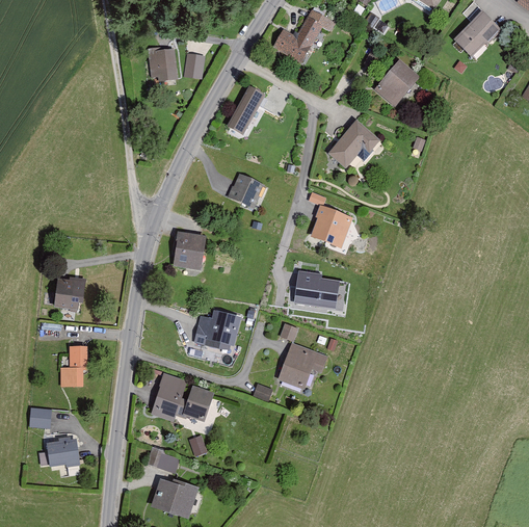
[(419,0),(433,9),(439,0),(419,0)]
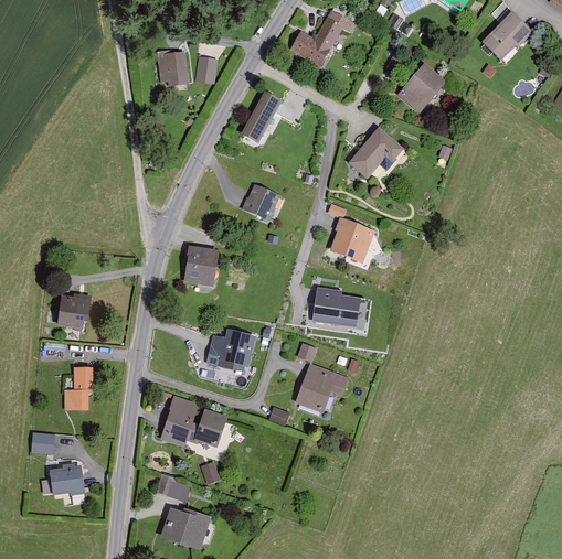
[(502,0),(489,12),(495,18),(475,35),(500,62),(501,60),(506,64),(519,52),(517,50),(534,33),(502,0)]
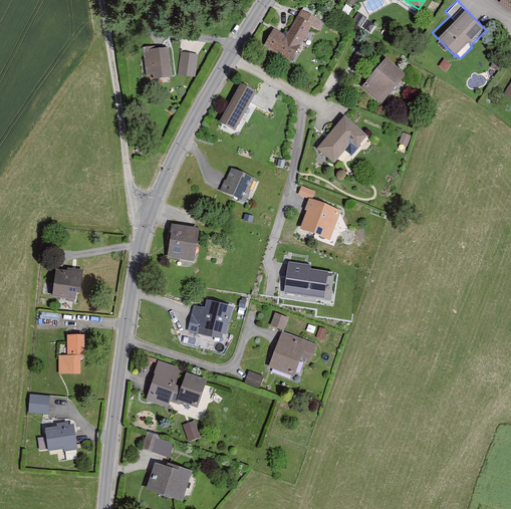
[(499,0),(498,2),(510,11),(510,0),(499,0)]
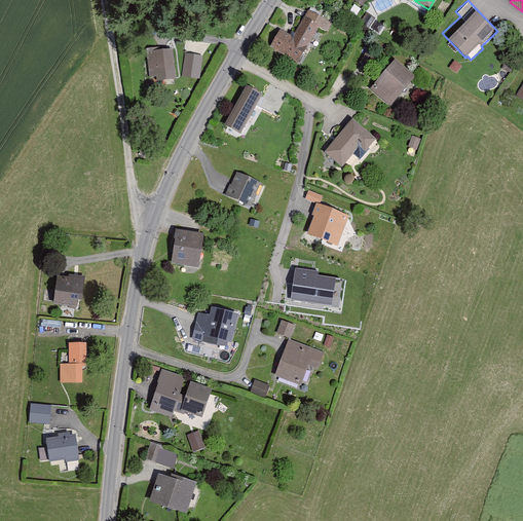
[(293,31),(291,30),(289,33),(278,27),(268,45),(297,62),(316,28),(325,32),(331,22),(307,7),(293,31)]
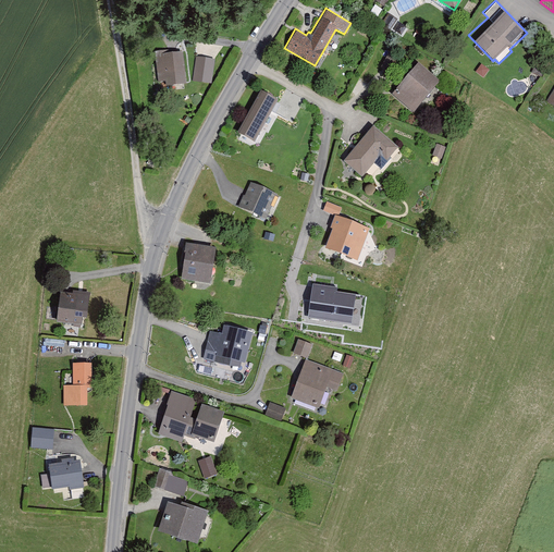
[(165,49),(152,50),(156,81),(164,80),(164,86),(185,84),(182,52),(167,53),(165,49)]
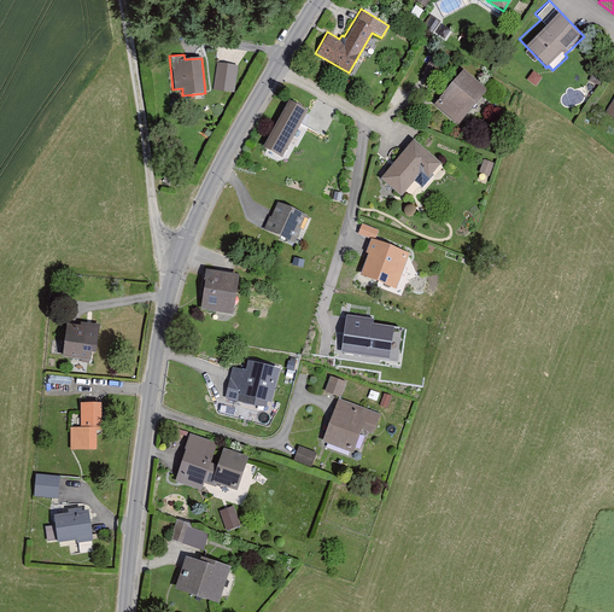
[(241,62),(220,58),(215,85),(237,88),(241,62)]
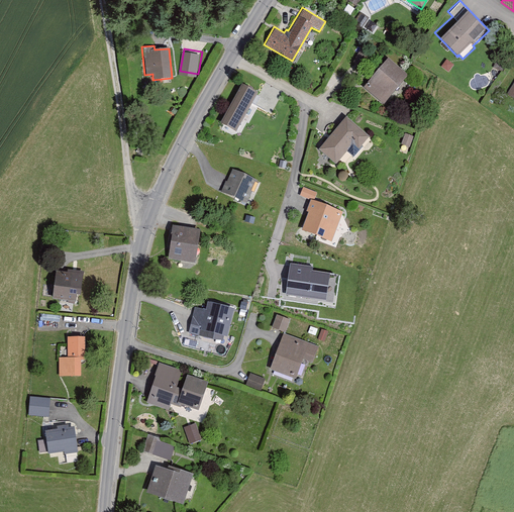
[(360,48),(352,61),(360,65),(367,53),(360,48)]
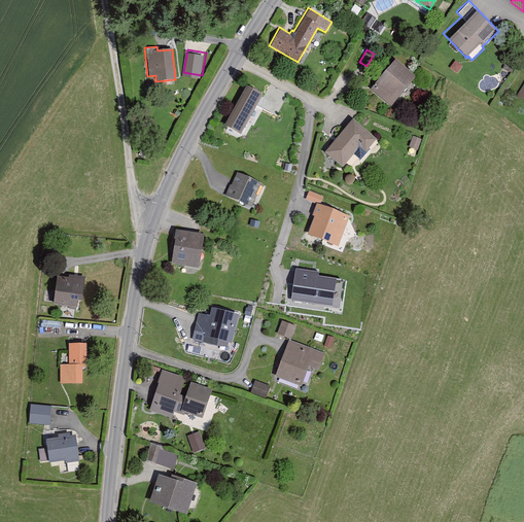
[(395,60),(371,89),(390,105),(416,76),(395,60)]
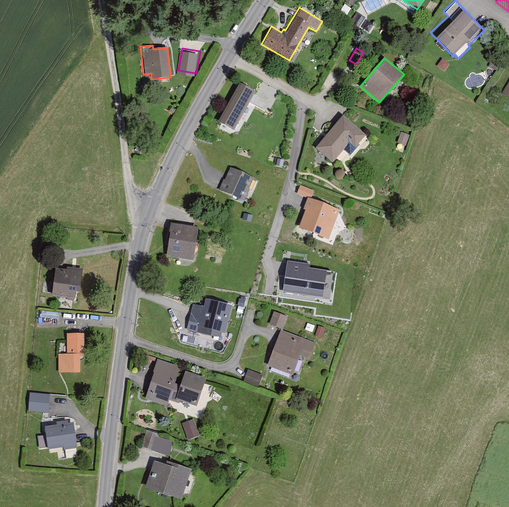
[(508,77),(500,91),(508,96),(508,77)]
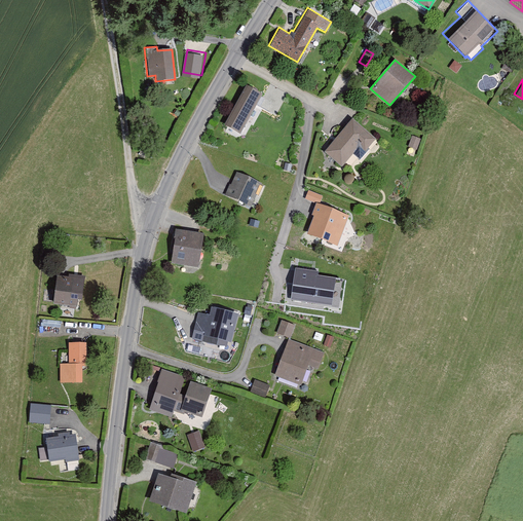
[(262,94),(246,85),(224,125),(240,134),(262,94)]
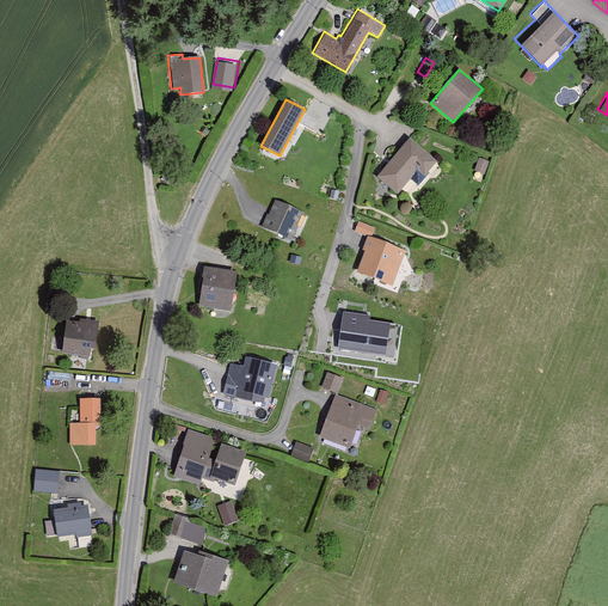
[(409,136),(376,176),(397,193),(416,169),(424,176),(437,160),(409,136)]
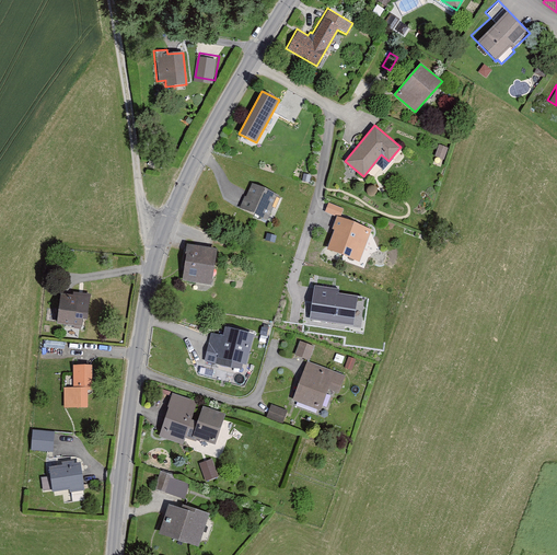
[(447,146),(437,142),(433,154),(442,158),(447,146)]
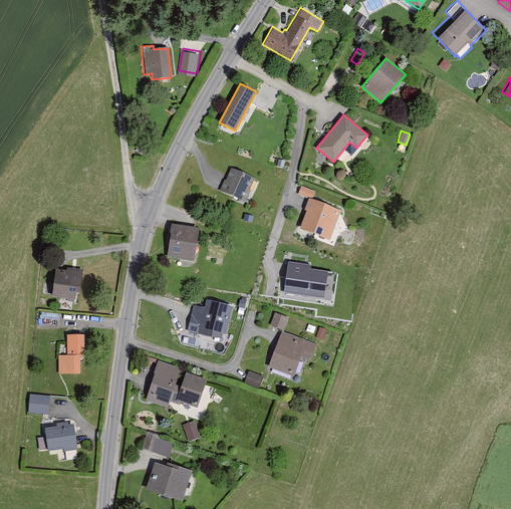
[(230,167),(225,180),(223,179),(218,190),(244,200),(248,191),(253,192),(258,179),(230,167)]
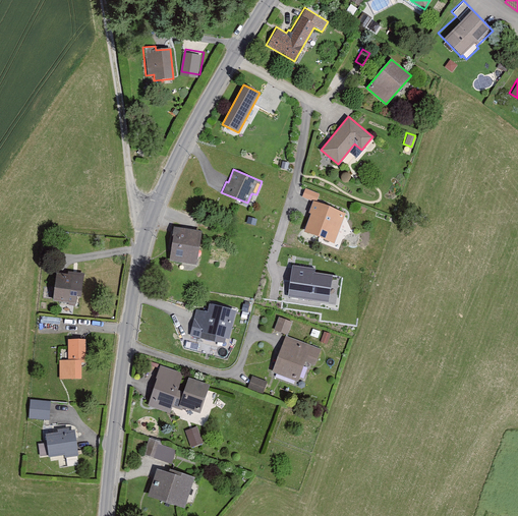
[(321,191),(307,185),(302,195),(317,202),(321,191)]
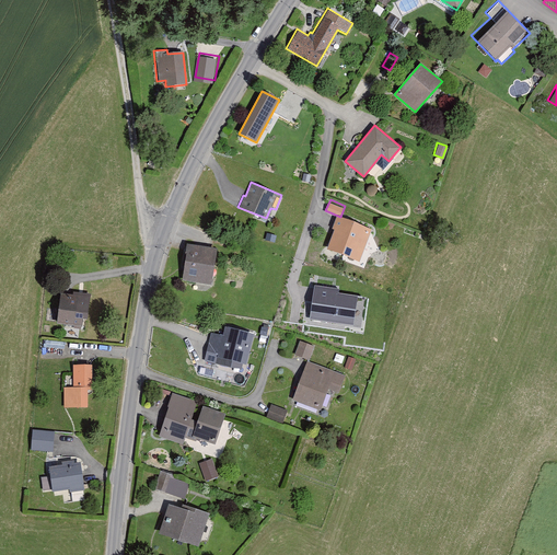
[(340,217),(336,216),(332,229),(334,230),(326,249),(359,261),(371,229),(340,217)]
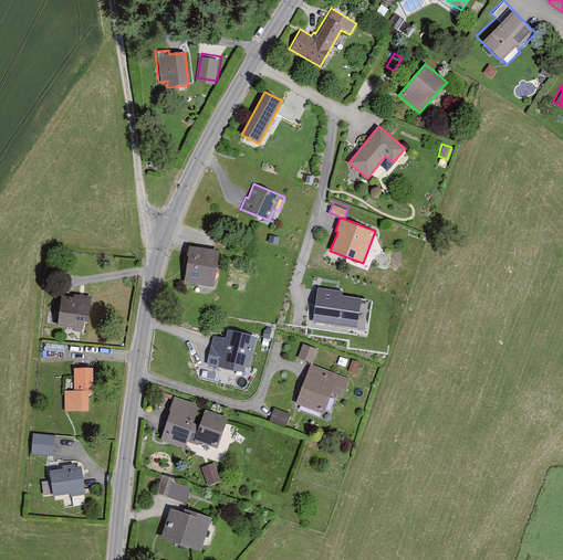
[(219,250),(188,245),(186,255),(189,256),(185,282),(214,286),(219,250)]
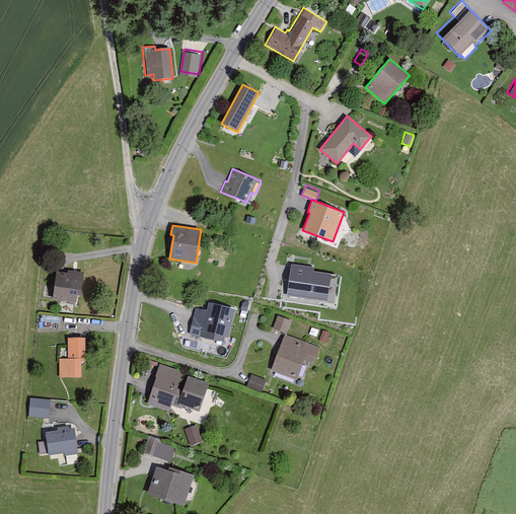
[(314,265),(292,262),(287,297),(329,302),(333,272),(314,270),(314,265)]
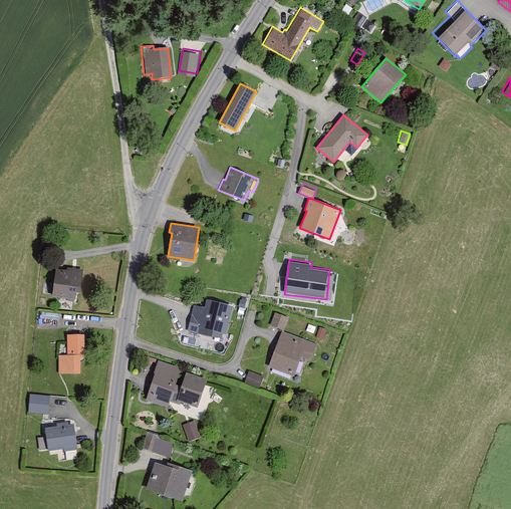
[(80,266),(52,264),(49,292),(65,293),(64,296),(72,296),(73,288),(77,288),(80,266)]
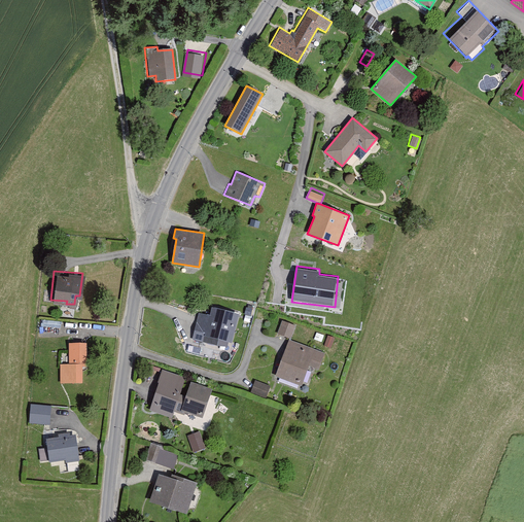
[(211,306),(209,313),(198,310),(190,336),(216,343),(217,339),(231,343),(239,313),(211,306)]
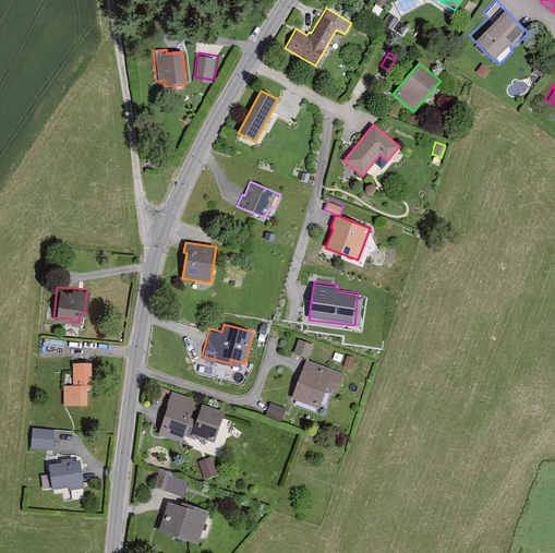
[(312,346),(298,340),(292,352),(306,358),(312,346)]
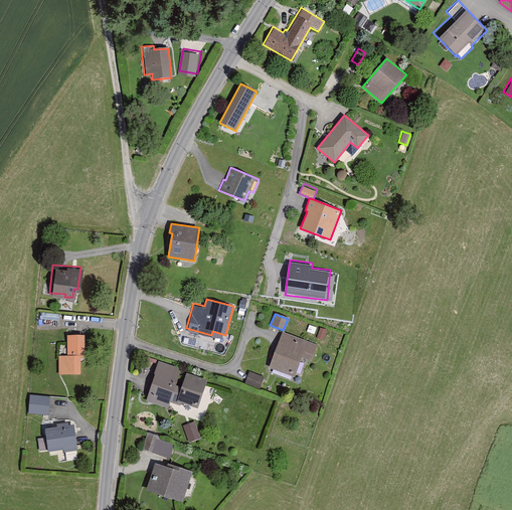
[(316,345),(282,331),(268,366),(296,376),(303,358),(310,361),(316,345)]
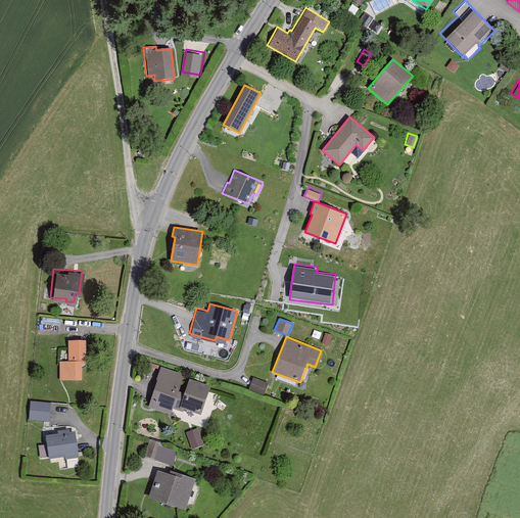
[(85,338),(67,338),(67,360),(58,360),(58,378),(81,378),(82,365),(85,362),(85,338)]
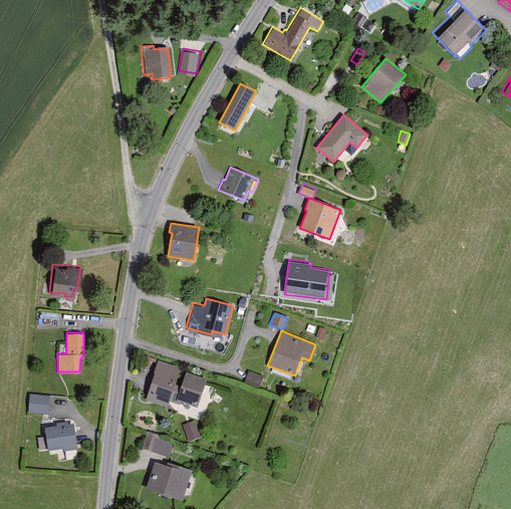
[(181,367),(158,359),(153,371),(154,372),(147,396),(168,403),(169,400),(179,404),(180,401),(198,407),(207,379),(185,372),(182,384),(176,382),(181,367)]
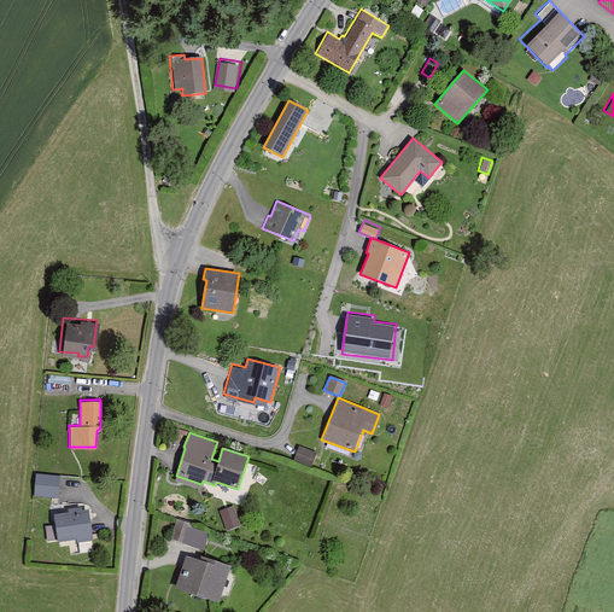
[(315,449),(297,443),(291,456),(310,464),(315,449)]
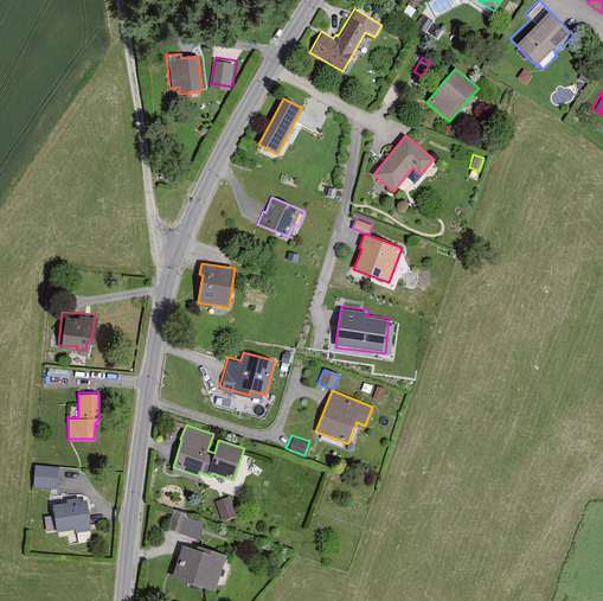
[(58,466),(34,465),(33,485),(57,486),(58,466)]
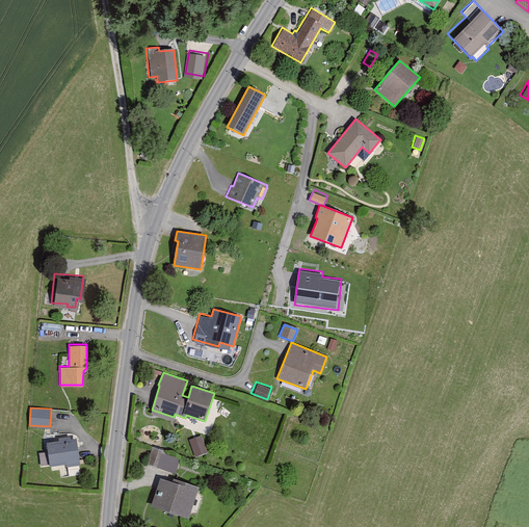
[(69,435),(58,437),(58,440),(46,441),(49,465),(67,463),(67,466),(81,464),(77,437),(70,438),(69,435)]
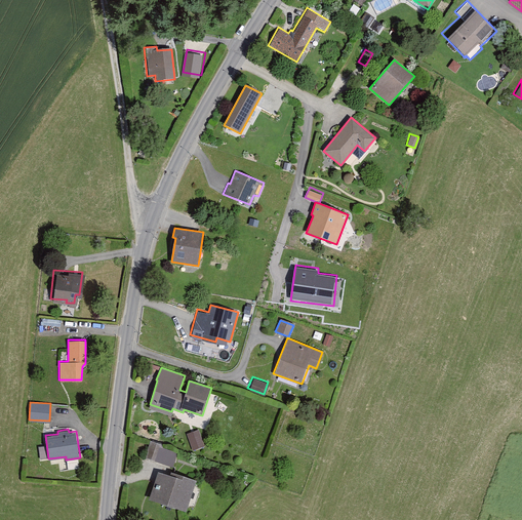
[(195,430),(187,433),(189,440),(188,441),(190,446),(192,445),(194,449),(201,446),(195,430)]
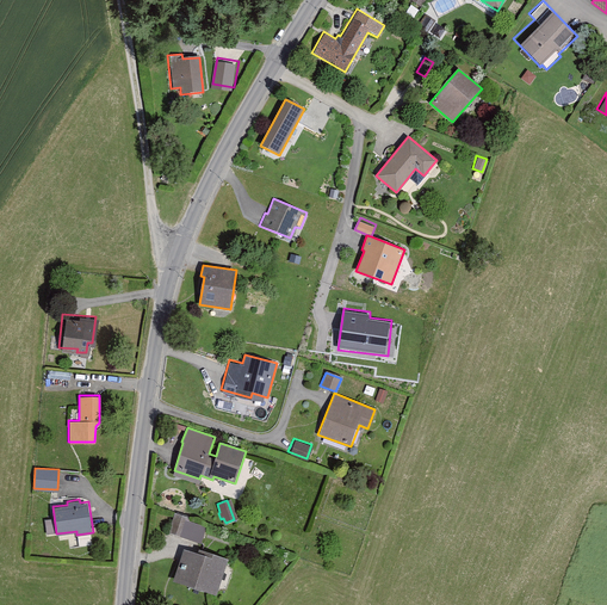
[(186,514),(168,510),(162,529),(198,539),(203,524),(185,518),(186,514)]
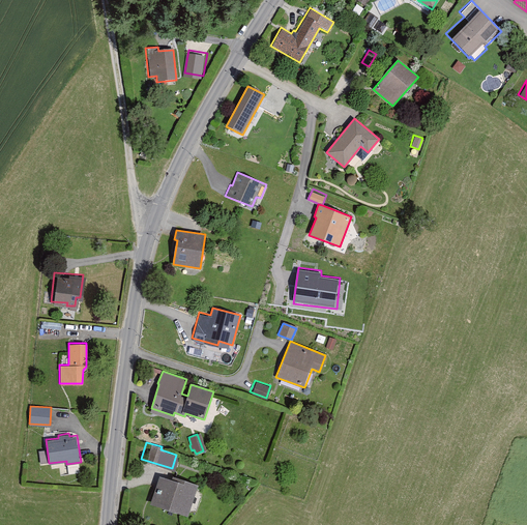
[(172,479),(157,474),(148,503),(187,517),(198,485),(172,476),(172,479)]
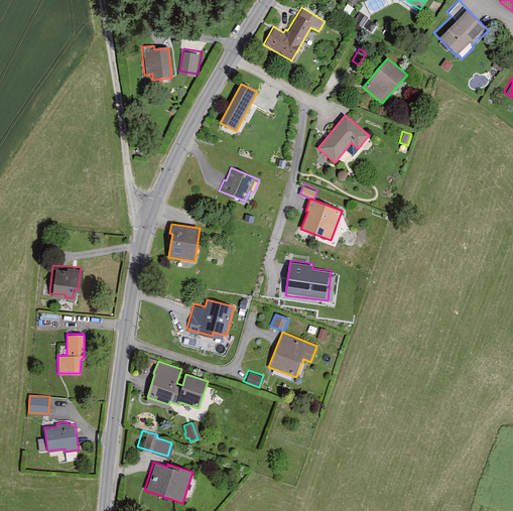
All buildings are outlined.
